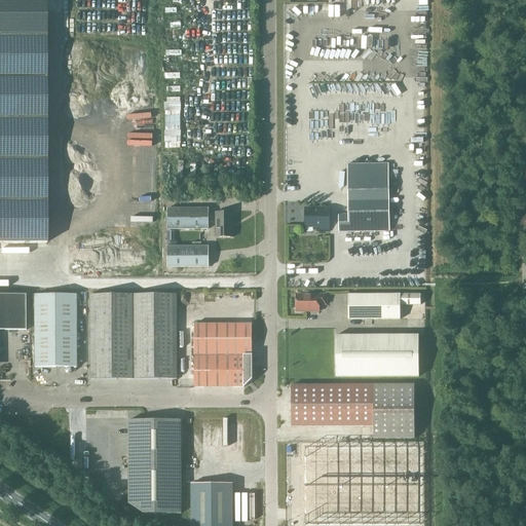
[(0,0),(0,78),(46,78),(45,0),(0,0)]
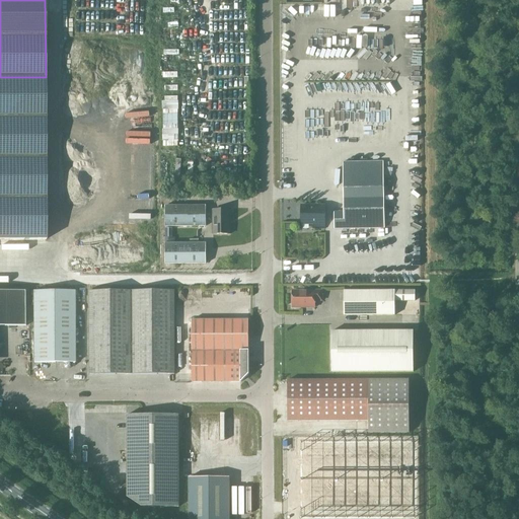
[(0,239),(46,239),(46,77),(0,77),(0,239)]
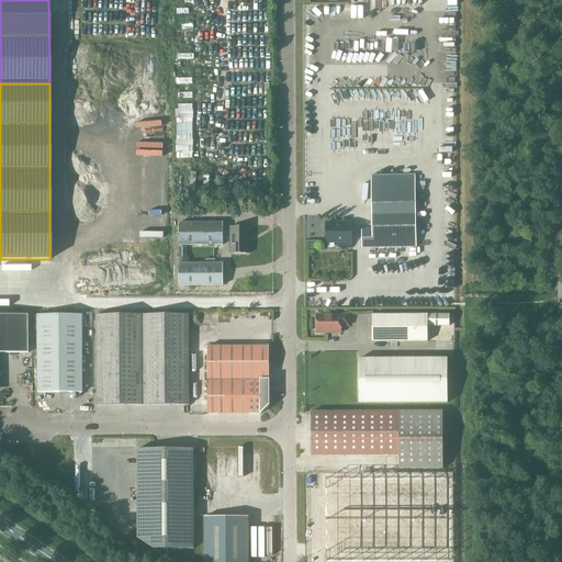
[(177,161),(193,161),(194,105),(177,105),(177,161)]
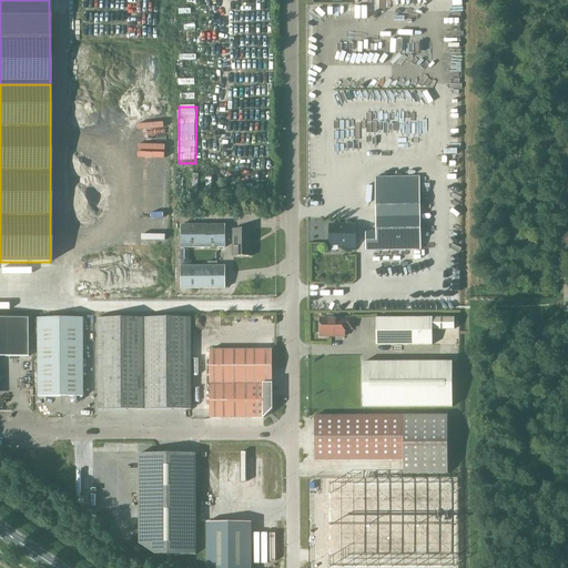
[(307,173),(316,174),(317,155),(310,154),(310,162),(307,162),(307,173)]
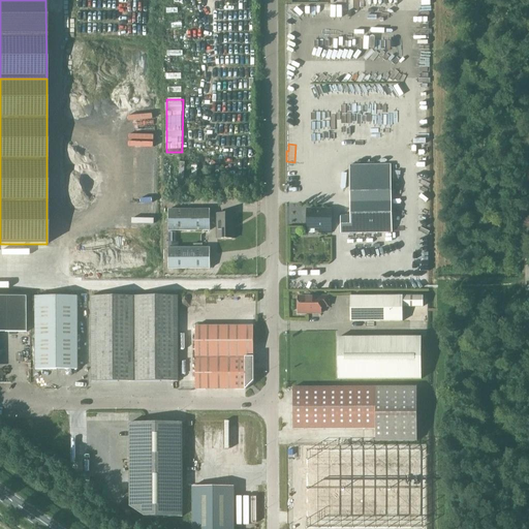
[(319,156),(319,149),(311,149),(311,157),(319,156)]
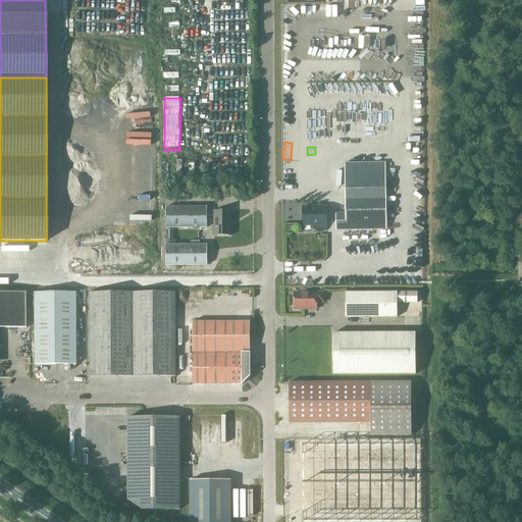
[(386,229),(386,200),(385,163),(345,164),(346,212),(335,213),(335,230),(386,229)]
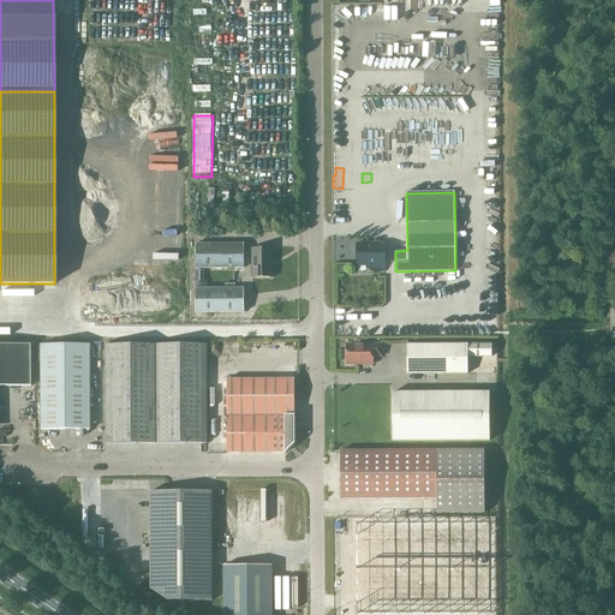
[(244,244),(195,244),(196,268),(244,268),(244,244)]
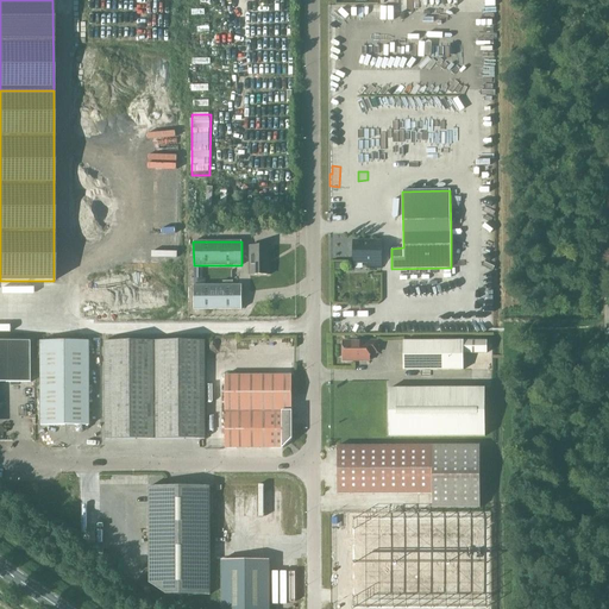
[(366,269),(382,269),(381,242),(352,242),(353,263),(366,263),(366,269)]
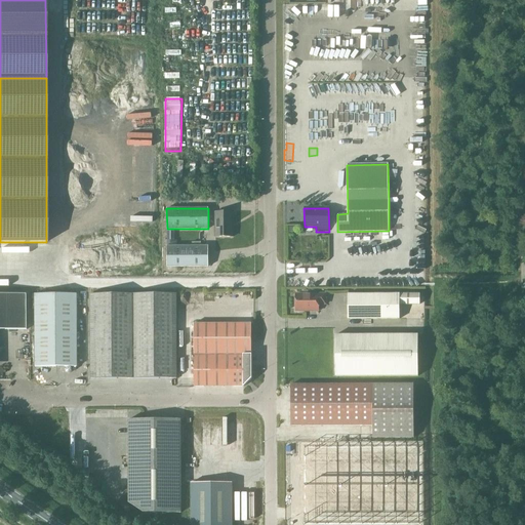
[(233,212),(215,212),(215,237),(233,237),(233,212)]
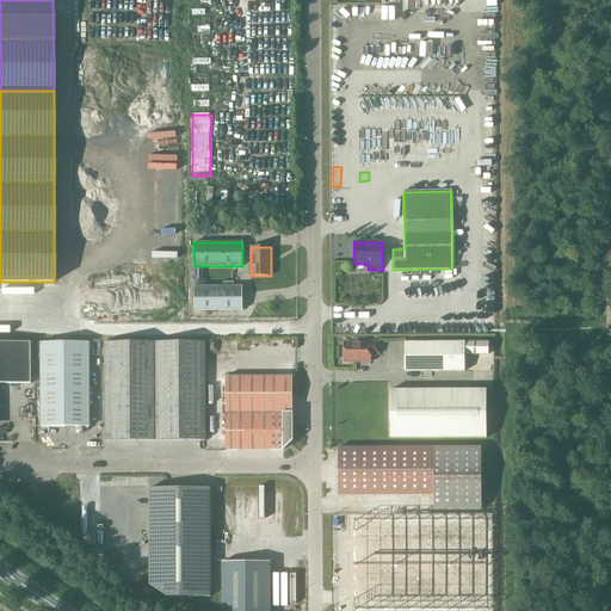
[(195,287),(195,310),(242,310),(242,287),(195,287)]
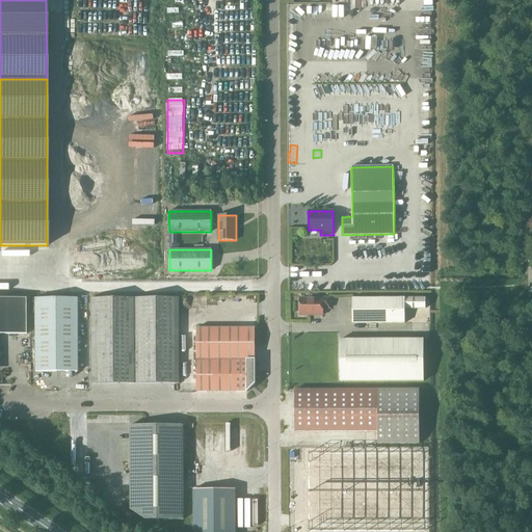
[(0,334),(27,334),(27,298),(0,297),(0,334)]
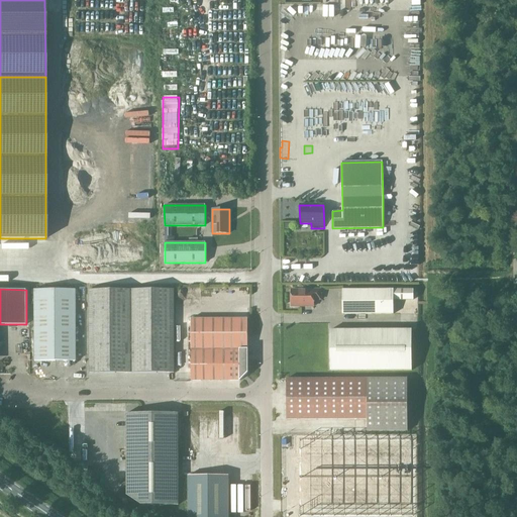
[(173,289),(89,290),(90,373),(174,373),(173,289)]
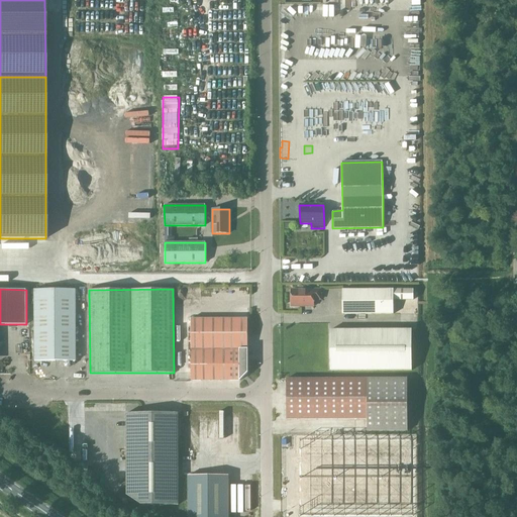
[(34,290),(34,362),(76,362),(75,290),(34,290)]
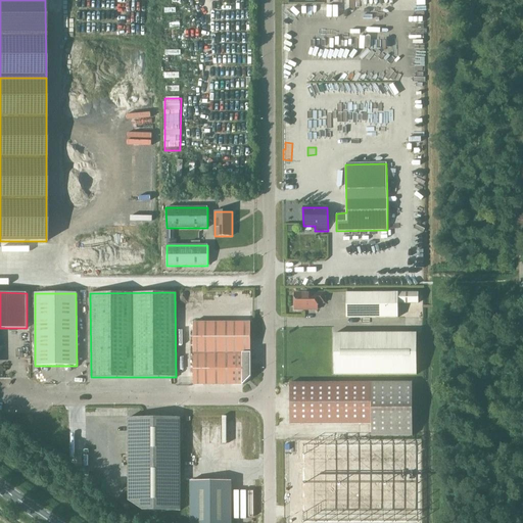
[(324,302),(324,293),(294,293),(294,310),(317,310),(317,302),(324,302)]
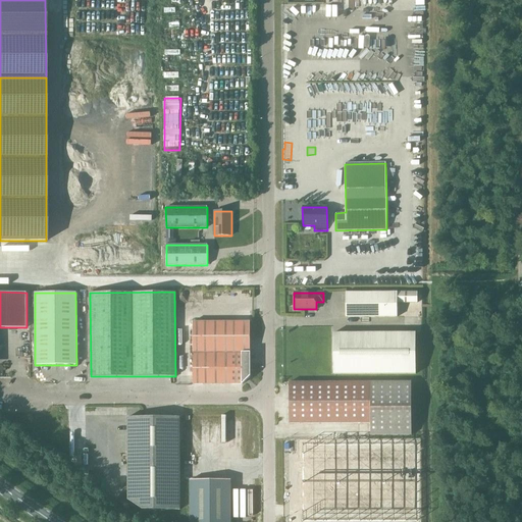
[(397,317),(397,303),(417,303),(417,293),(346,293),(346,317),(397,317)]
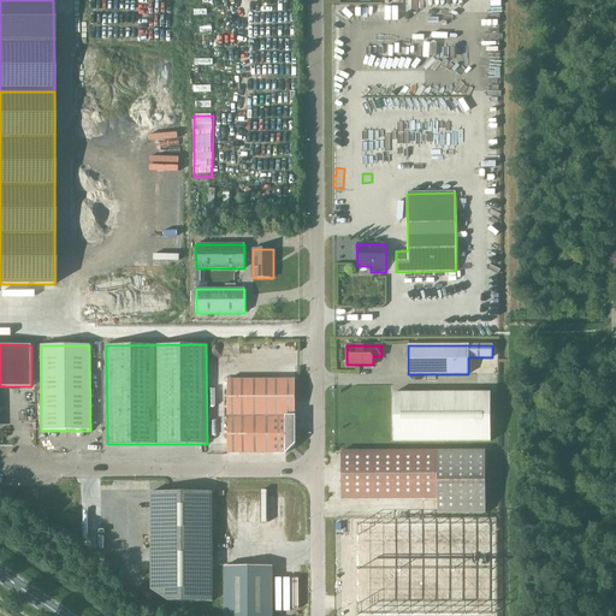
[(295,379),(227,380),(227,454),(285,454),(295,444),(295,416),(295,379)]
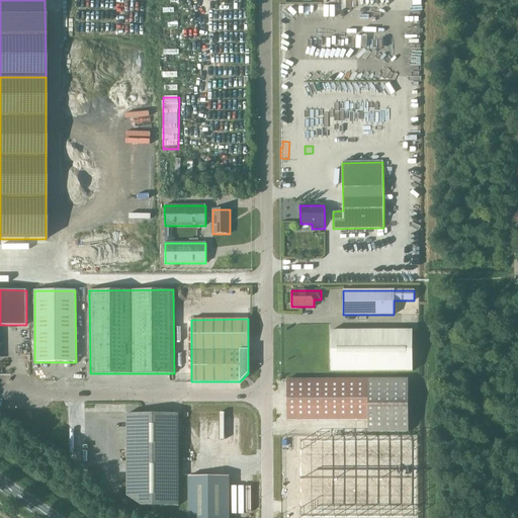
[(331,331),(331,371),(413,371),(412,330),(331,331)]
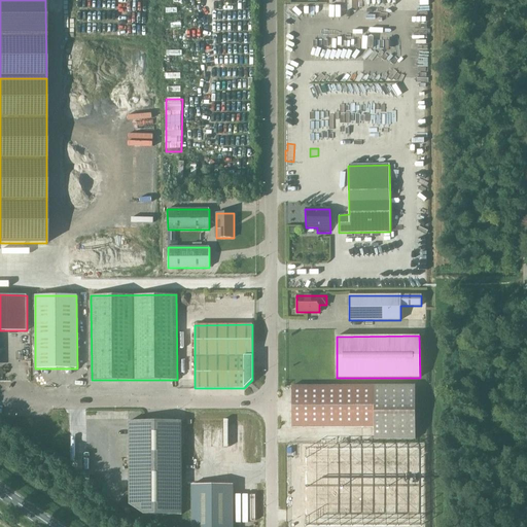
[(291,386),(292,427),(374,427),(374,440),(415,440),(415,386),(291,386)]
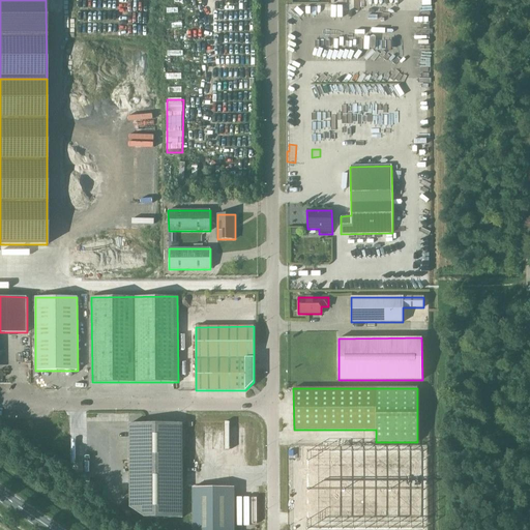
[(102,422),(102,414),(91,414),(91,422),(102,422)]
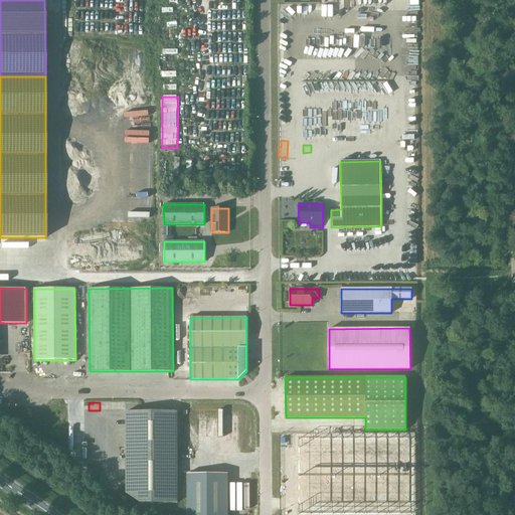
[(126,492),(142,503),(177,503),(177,411),(126,411),(126,492)]
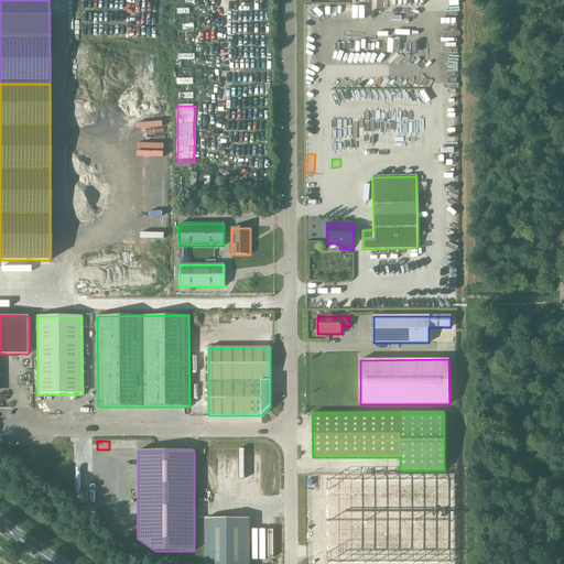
[(223,452),(224,479),(231,479),(230,451),(223,452)]
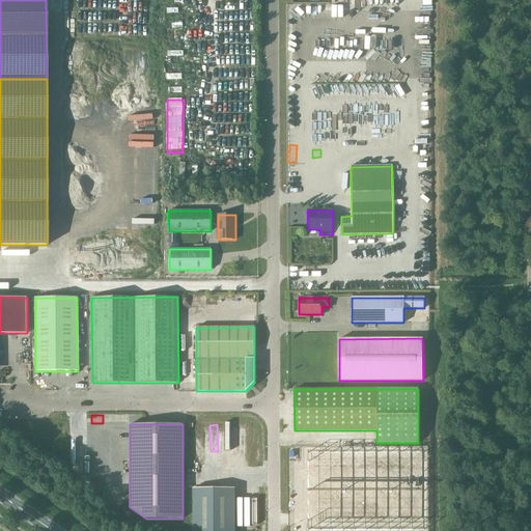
[(307,451),(307,530),(424,530),(424,451),(307,451)]
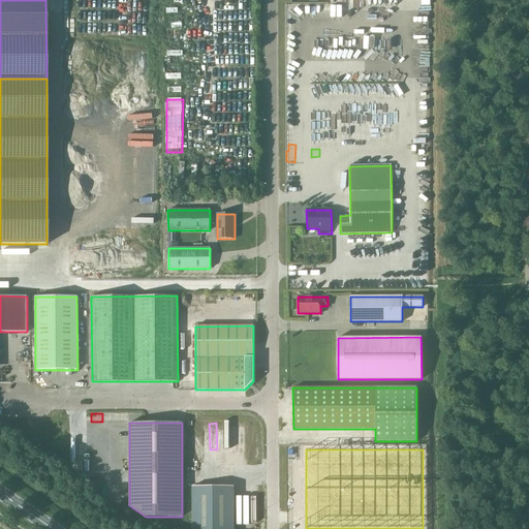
[(192,487),(192,528),(234,528),(234,487),(192,487)]
